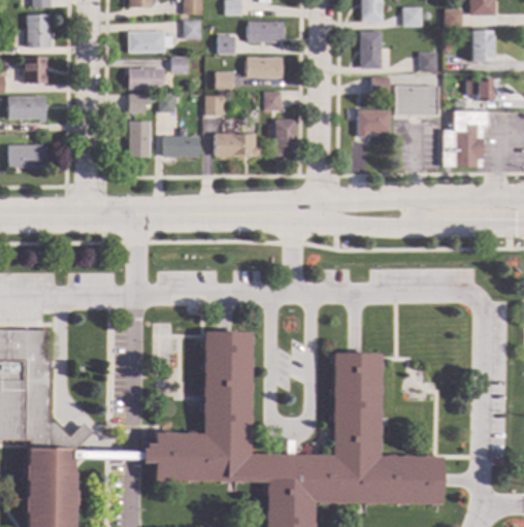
[(52,0),(52,7),(32,8),(32,0),(52,0)]
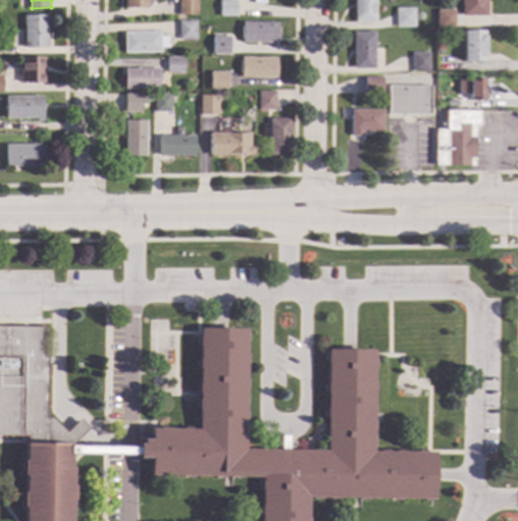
[(199,0),(199,14),(182,14),(182,0),(199,0)]
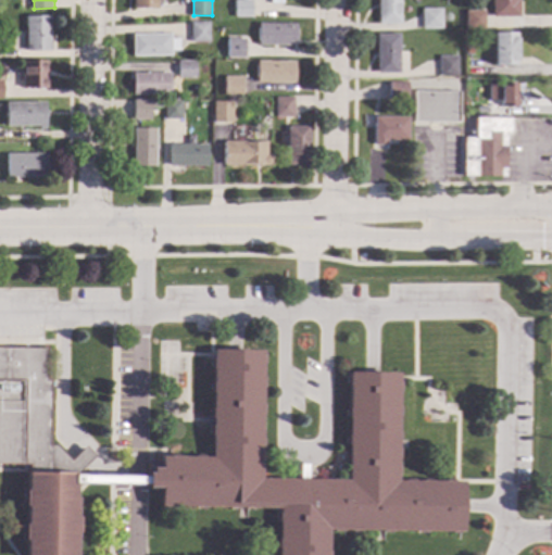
[(254,0),(253,16),(237,16),(237,0),(254,0)]
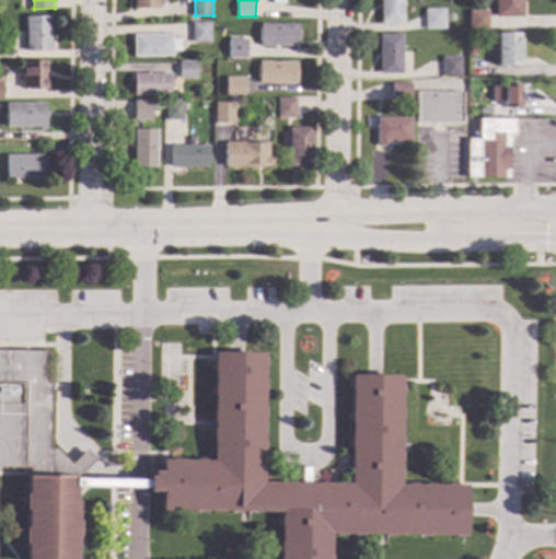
[(406,0),(406,23),(382,23),(382,0),(406,0)]
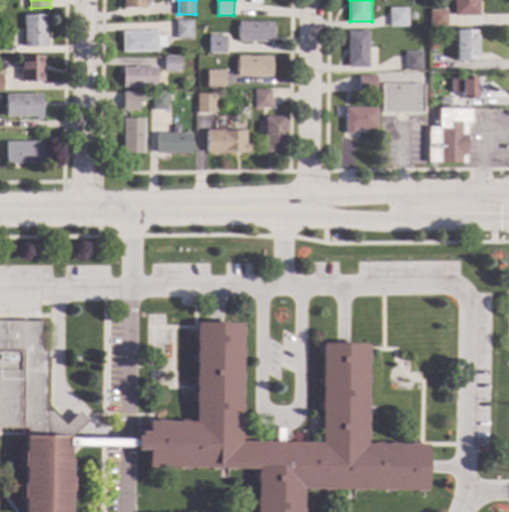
[(481,0),(481,15),(457,14),(457,0),(481,0)]
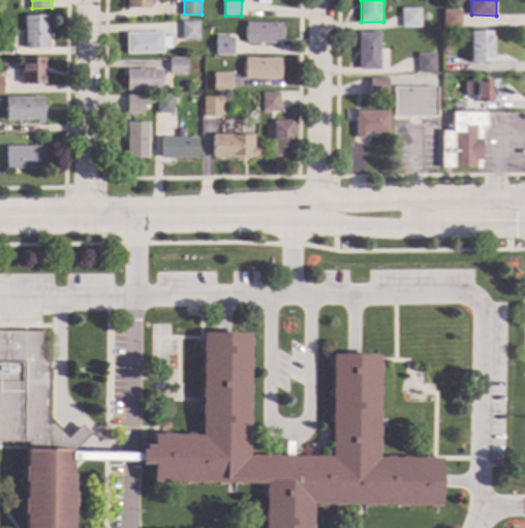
[(423,26),(403,26),(404,8),(423,8),(423,26)]
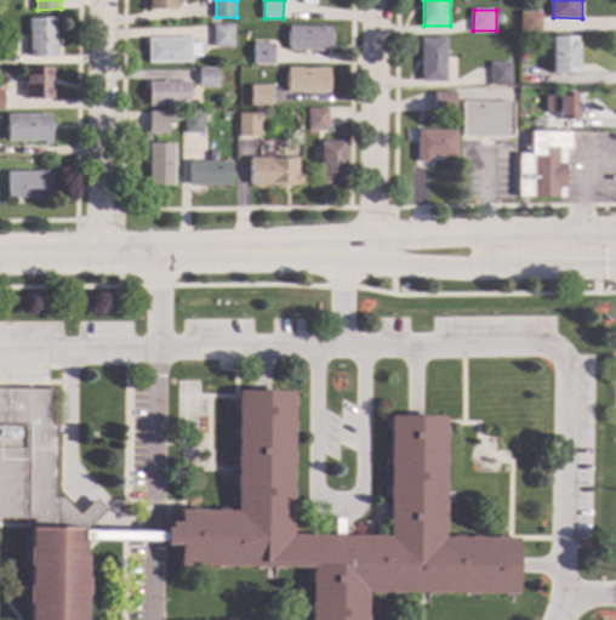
[(543,32),(523,32),(523,12),(543,12),(543,32)]
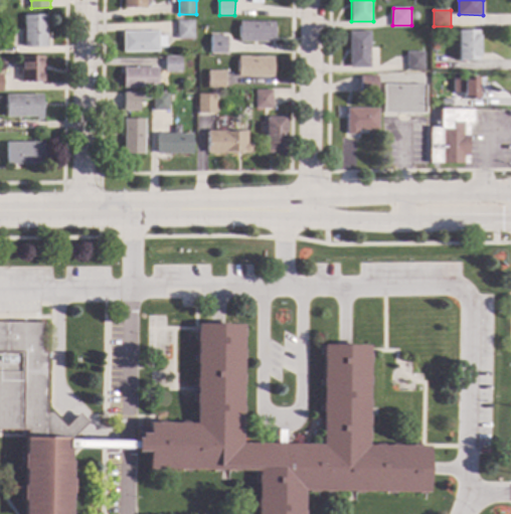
[(48,46),(26,46),(26,15),(48,15),(48,46)]
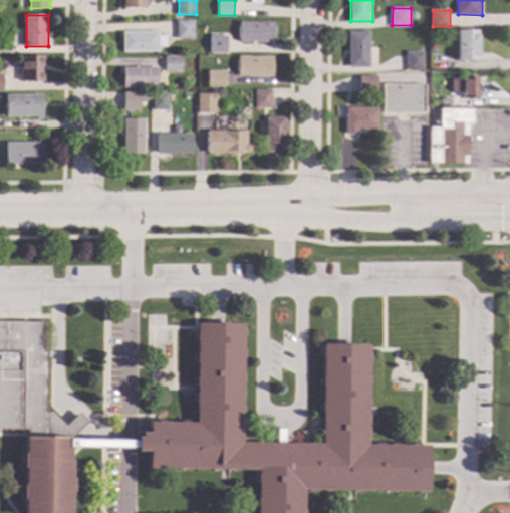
[(196,38),(179,38),(179,20),(196,21),(196,38)]
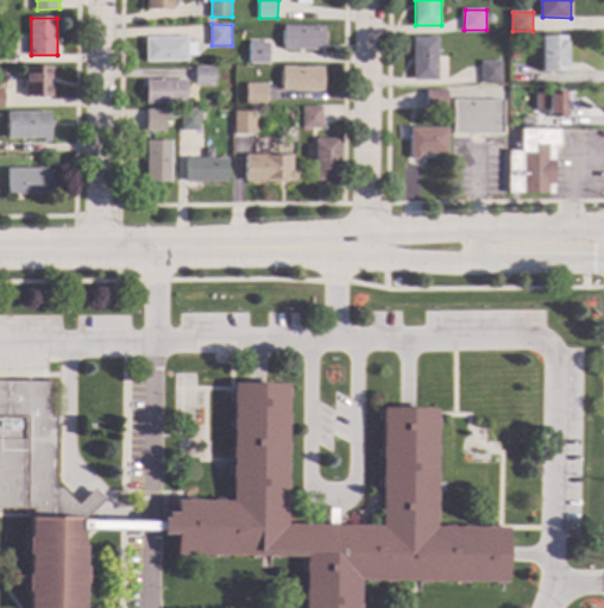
[(326,50),(285,49),(285,25),(326,25),(326,50)]
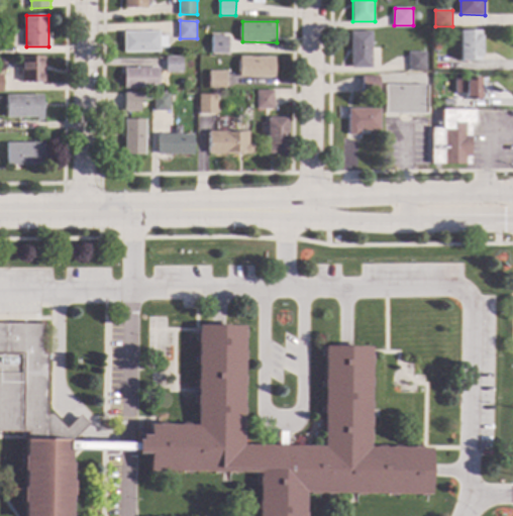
[(161,35),(170,35),(170,47),(162,47),(162,53),(126,52),(126,30),(161,31),(161,35)]
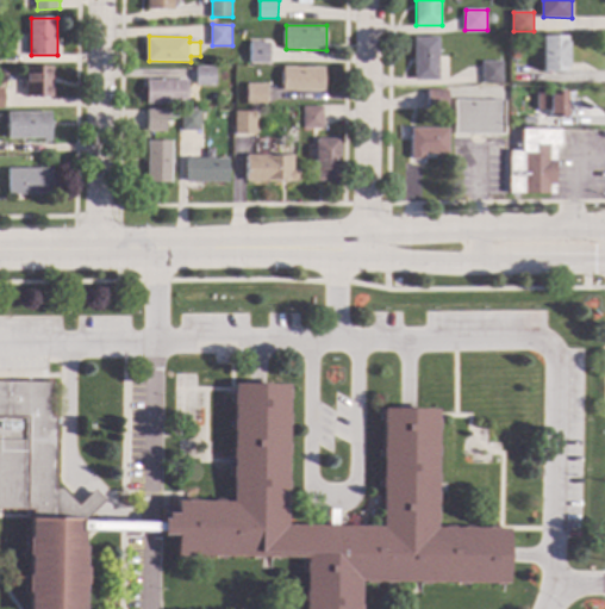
[(569,70),(544,70),(544,36),(571,36),(569,70)]
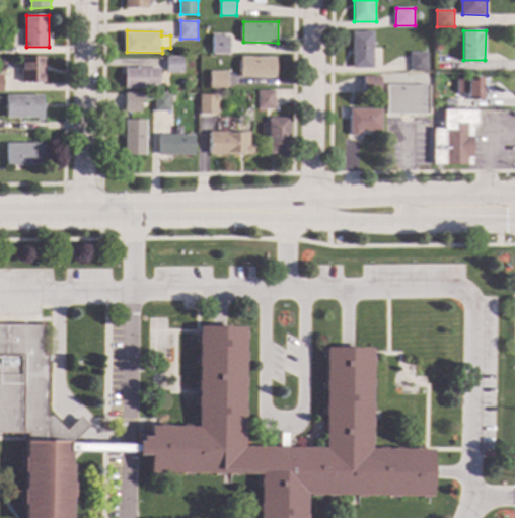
[(375,67),(354,67),(354,31),(375,31),(375,67)]
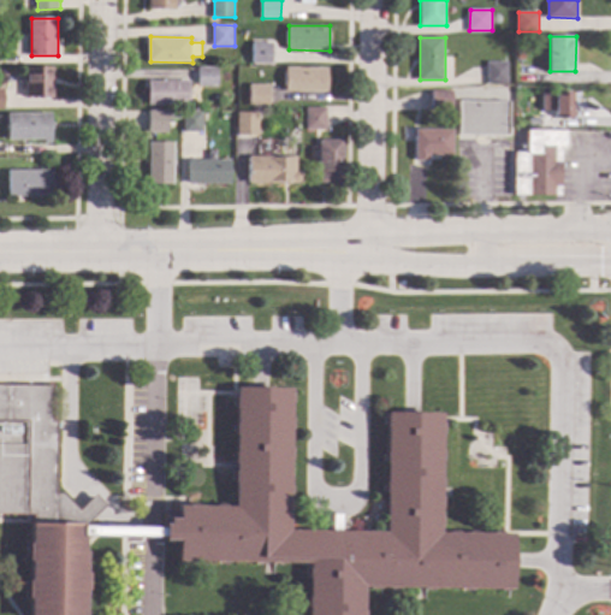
[(273,64),(254,64),(254,43),(273,43),(273,64)]
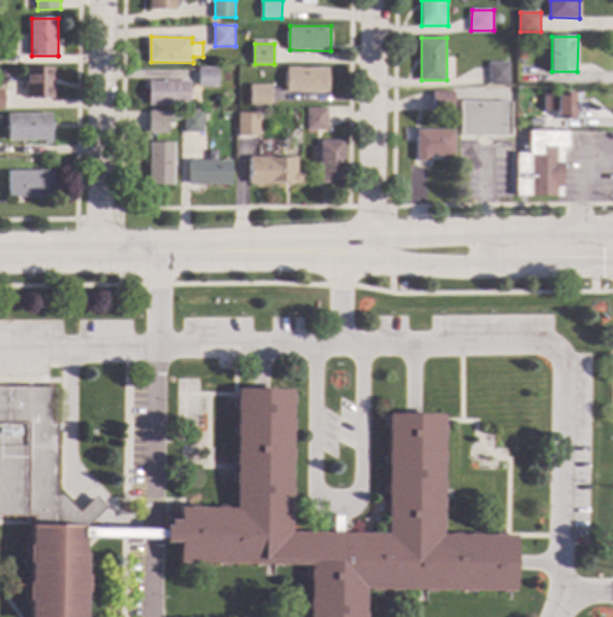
[(511,83),(491,83),(491,62),(512,63),(511,83)]
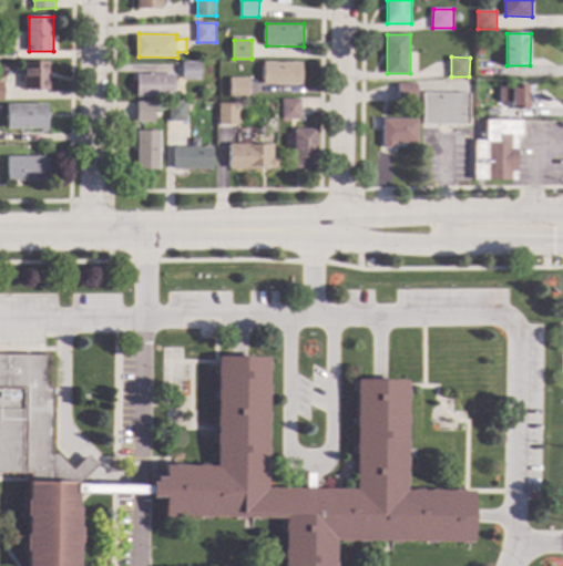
[(52,90),(26,90),(26,61),(51,61),(52,90)]
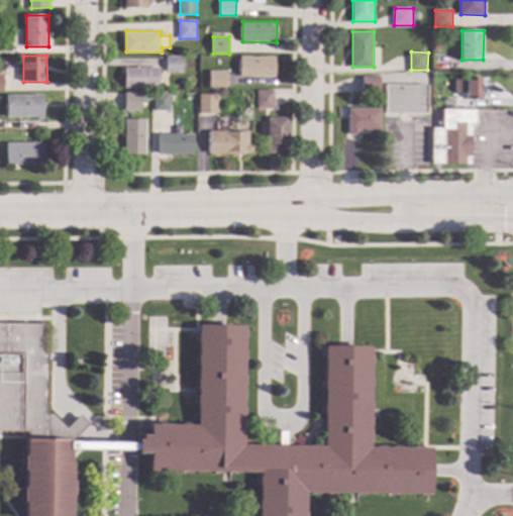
[(183,72),(168,72),(168,57),(183,57),(183,72)]
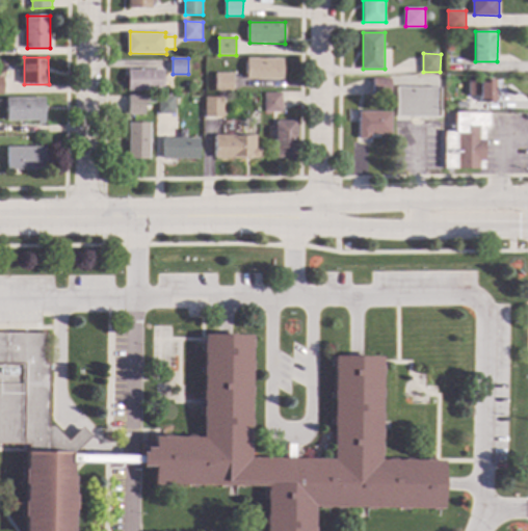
[(284,79),(247,79),(248,58),(284,58),(284,79)]
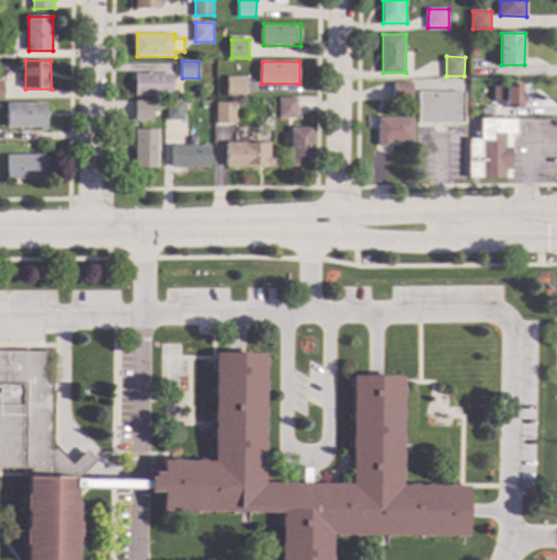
[(174,95),(136,95),(137,73),(174,73),(174,95)]
